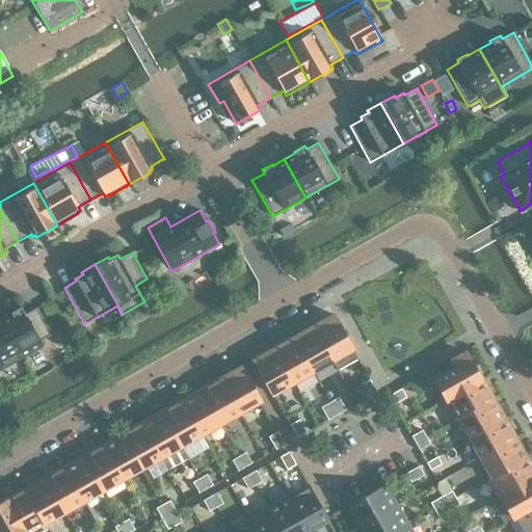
[(21,307),(10,313),(10,314),(0,319),(0,320),(22,358),(43,346),(41,341),(52,335),(36,308),(25,314),(21,307)]
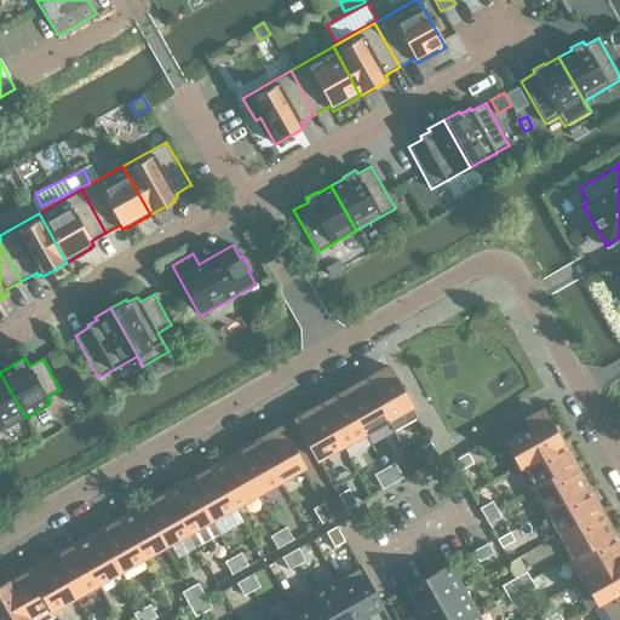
[(388,367),(363,380),(392,431),(417,418),(388,367)]
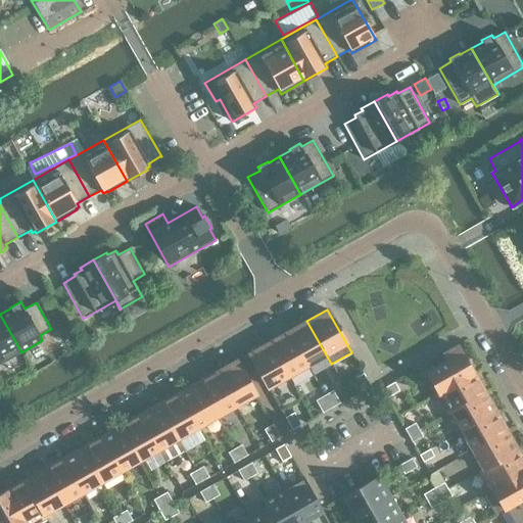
[(0,364),(21,352),(0,315),(0,364)]
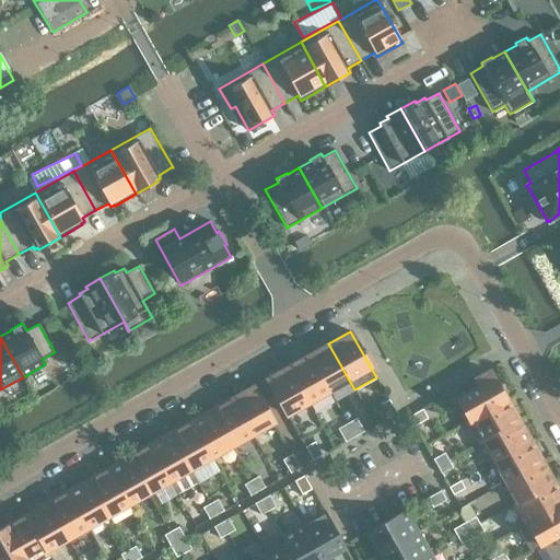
[(354,389),(328,343),(308,356),(328,392),(348,381),(353,389),(354,389)]
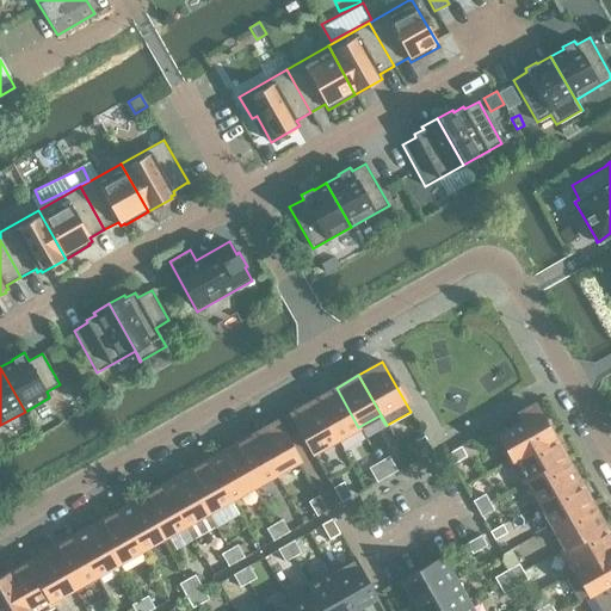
[(314,400),(337,440),(358,427),(337,388),(314,400)]
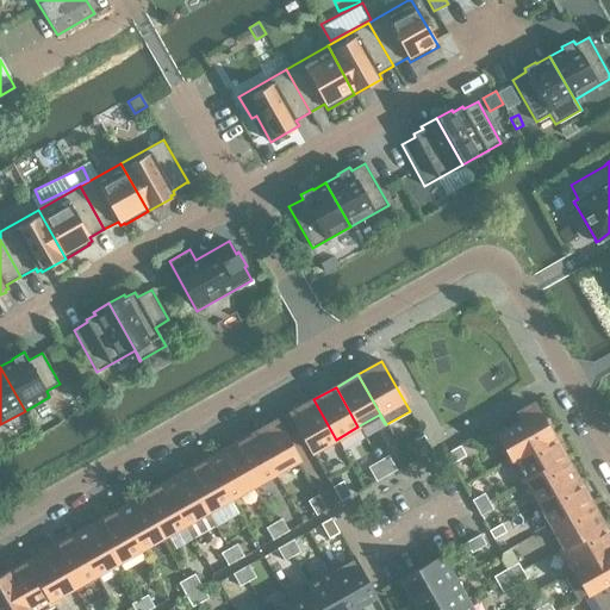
[(313,399),(290,412),(312,453),(336,440),(313,399)]
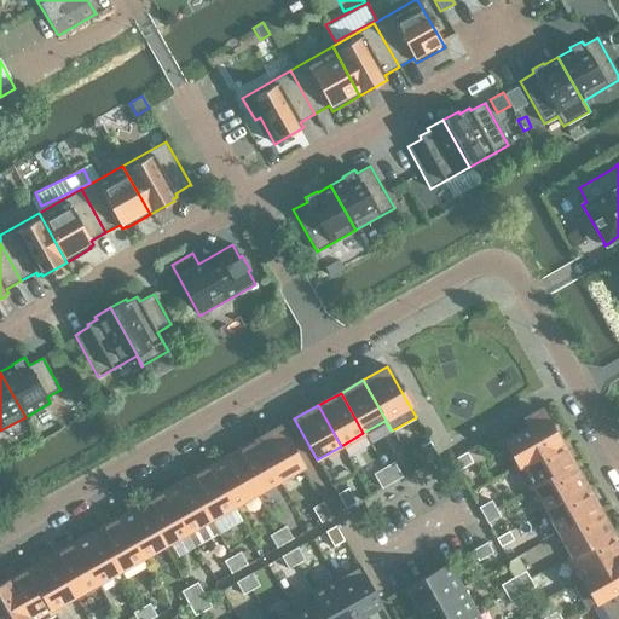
[(554,433),(541,410),(525,418),(530,428),(505,441),(519,464),(516,466),(516,467),(561,441),(555,433),(554,433)]
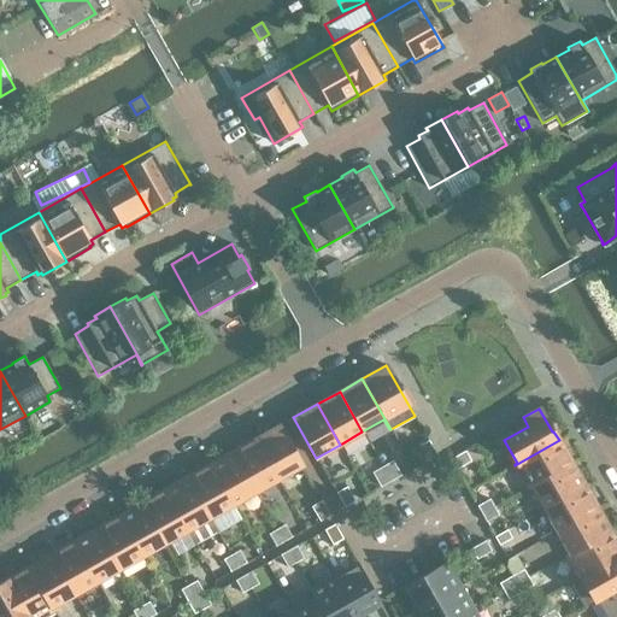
[(278,425),(256,439),(277,480),(301,465),(278,425)]
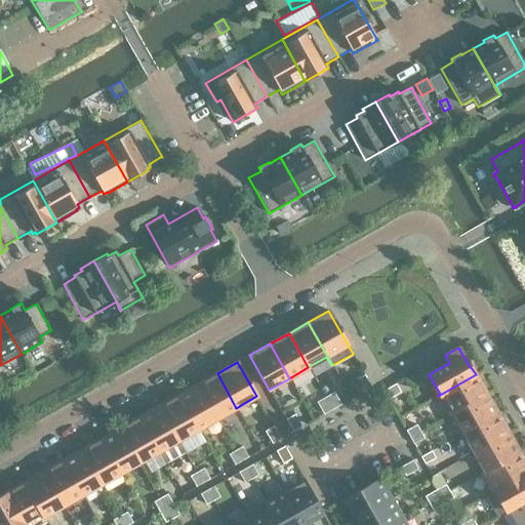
[(217,373),(198,385),(217,418),(236,408),(217,373)]
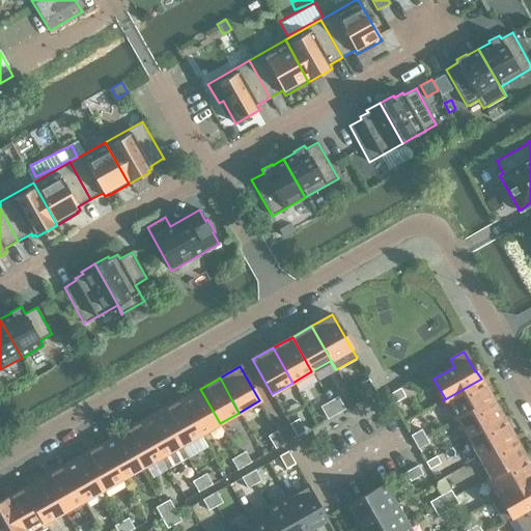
[(361,384),(368,396),(375,392),(368,379),(361,384)]
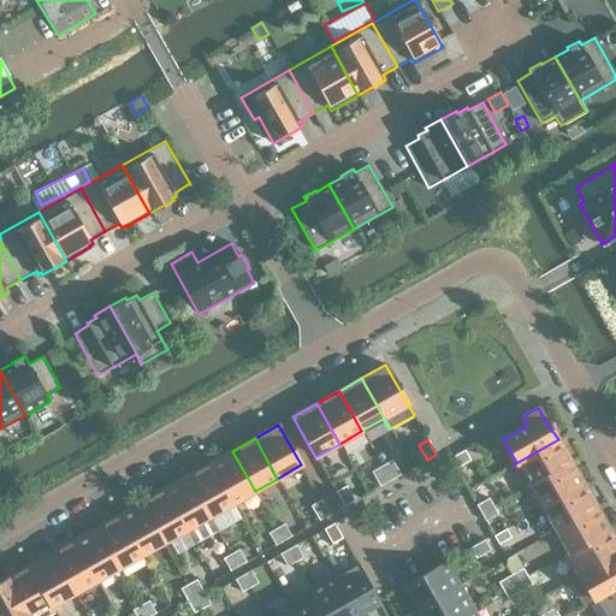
[(558,439),(514,465),(527,487),(570,462),(558,439)]
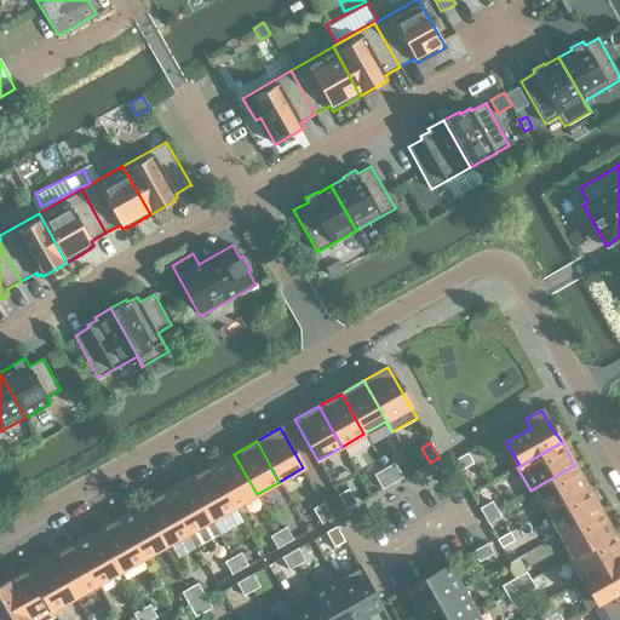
[(452,461),(458,472),(474,464),(468,453),(452,461)]
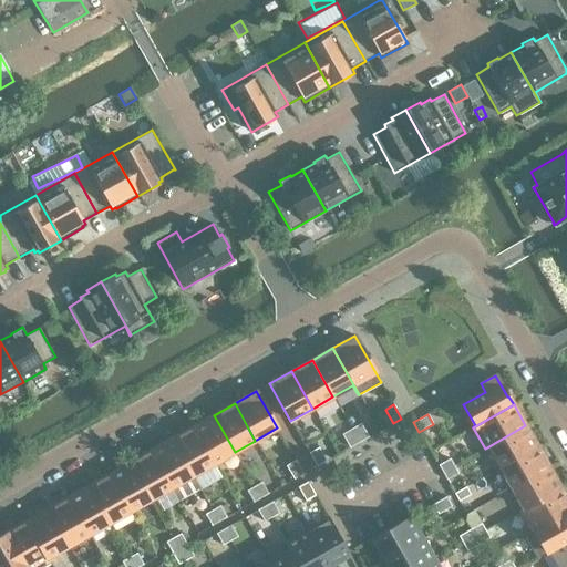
[(214,415),(193,428),(214,464),(235,452),(214,415)]
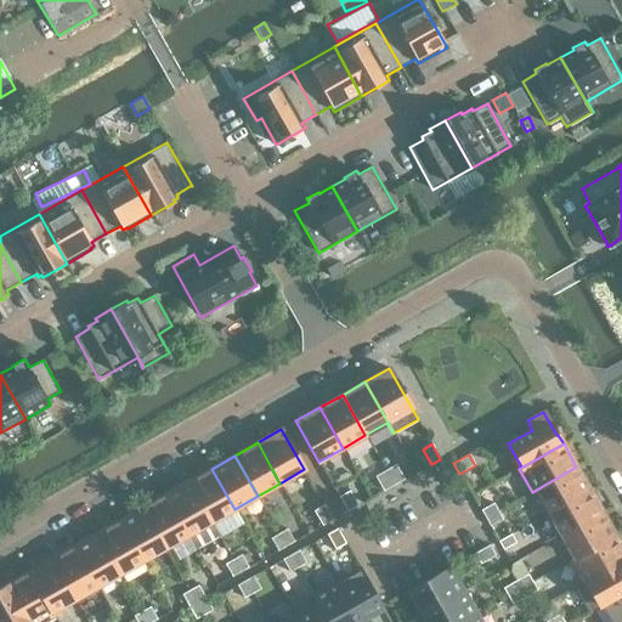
[(403,480),(397,467),(386,473),(394,485),(403,480)]
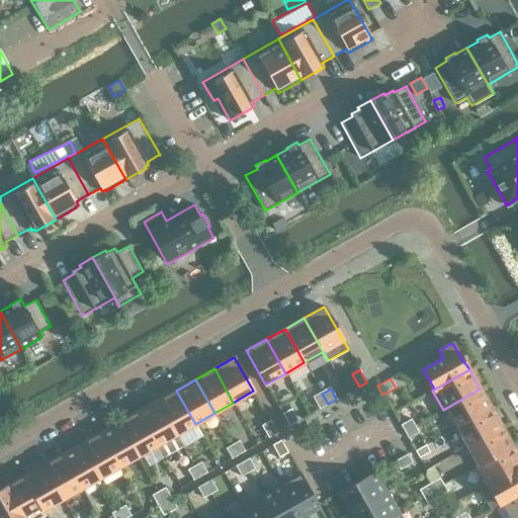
[(480,389),(443,410),(444,410),(446,409),(456,427),(491,408),(480,389)]
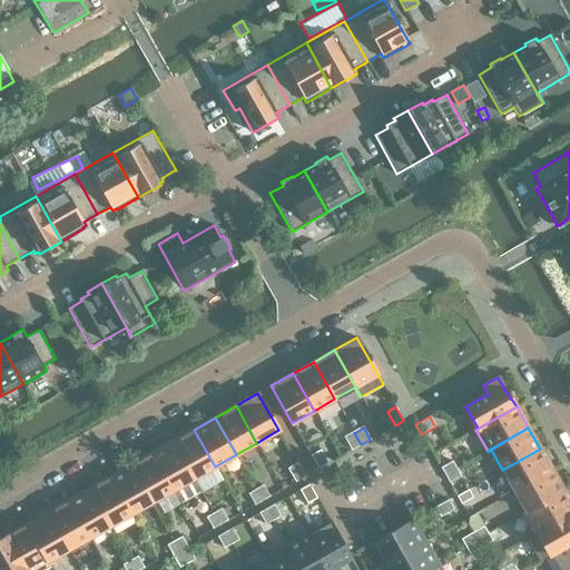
[(194,430),(173,441),(194,478),(215,467),(194,430)]
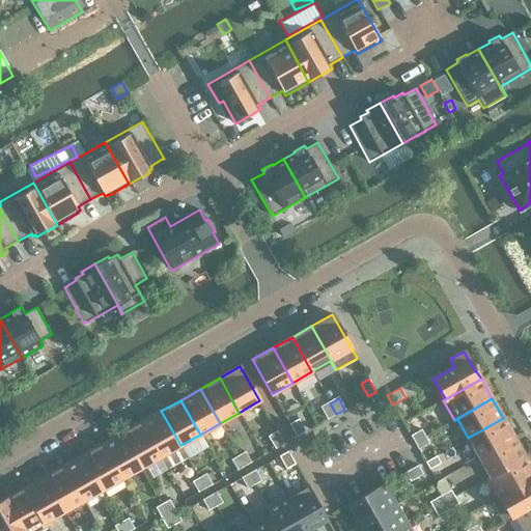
[(336,414),(330,403),(320,409),(327,419),(336,414)]
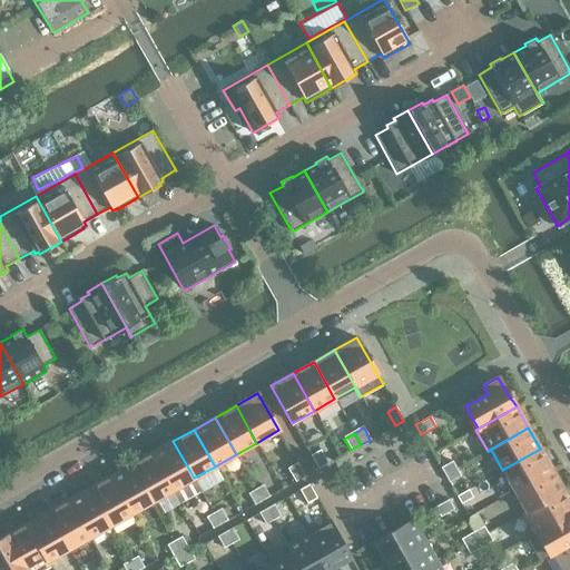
[(173,441),(151,453),(173,490),(194,478),(173,441)]
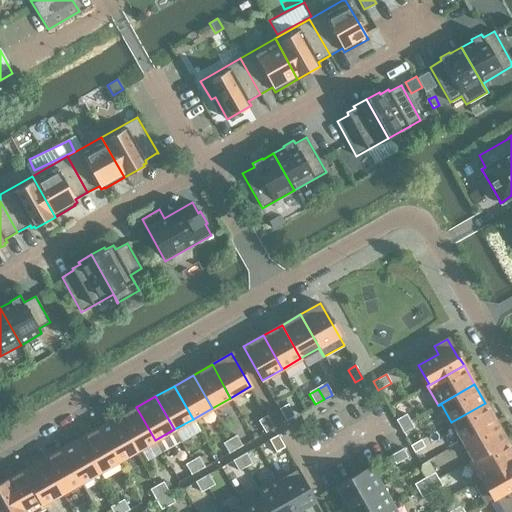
[(485,403),(451,422),(462,441),(495,422),(485,403)]
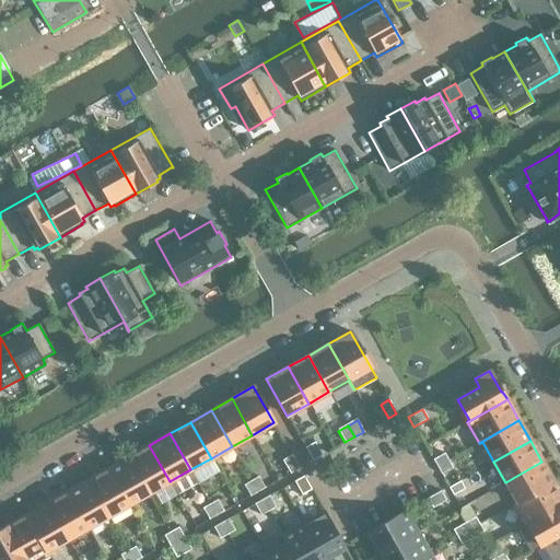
[(314,442),(305,447),(313,461),(322,455),(314,442)]
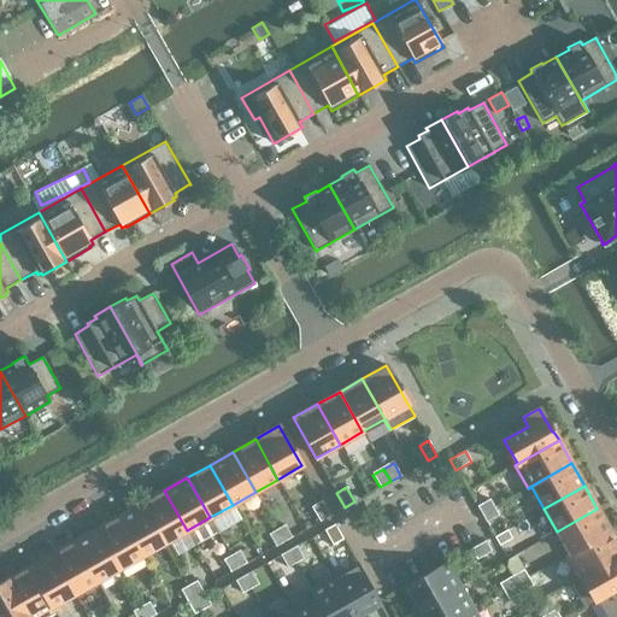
[(164,491),(142,503),(165,544),(187,530),(164,491)]
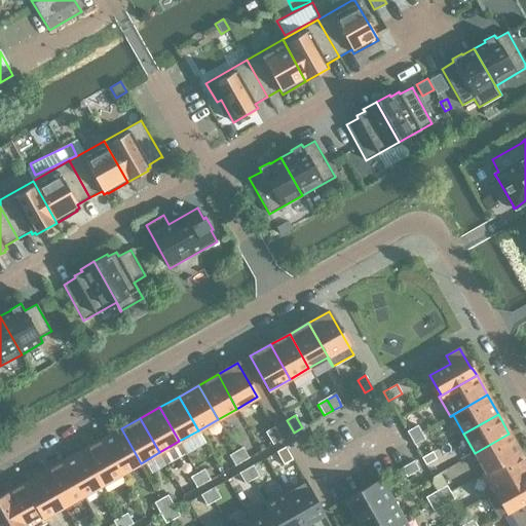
[(416,425),(406,431),(410,438),(420,433),(416,425)]
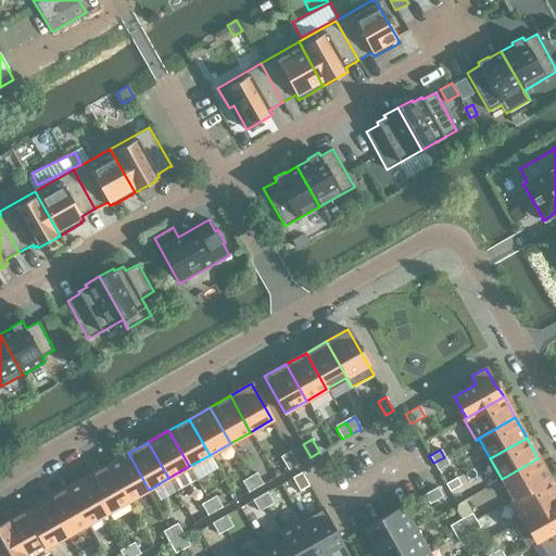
[(288,470),(298,465),(290,451),(280,456),(288,470)]
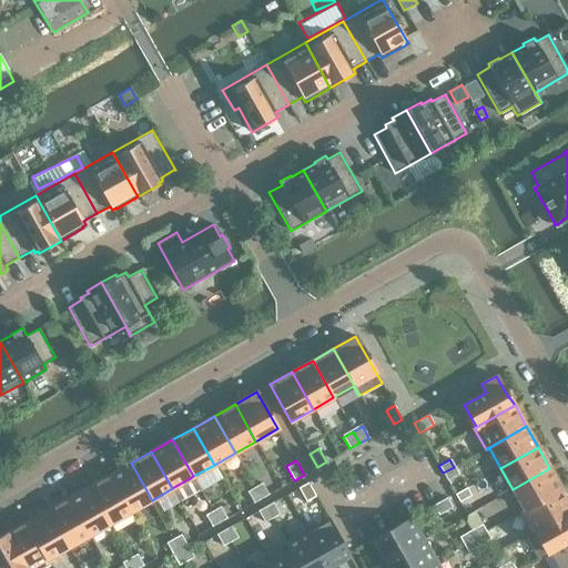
[(131,463),(110,475),(131,511),(152,500),(131,463)]
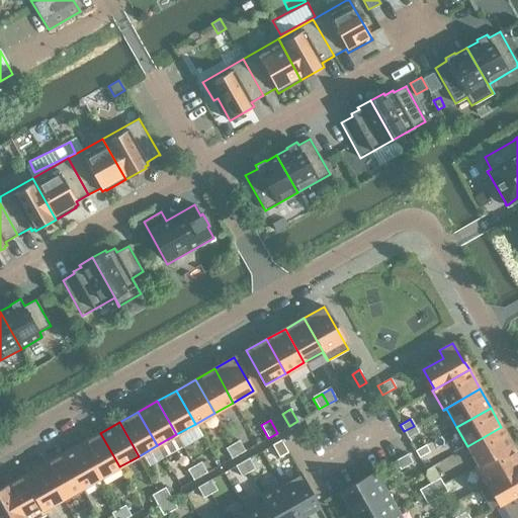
[(408,438),(418,433),(414,426),(404,431),(408,438)]
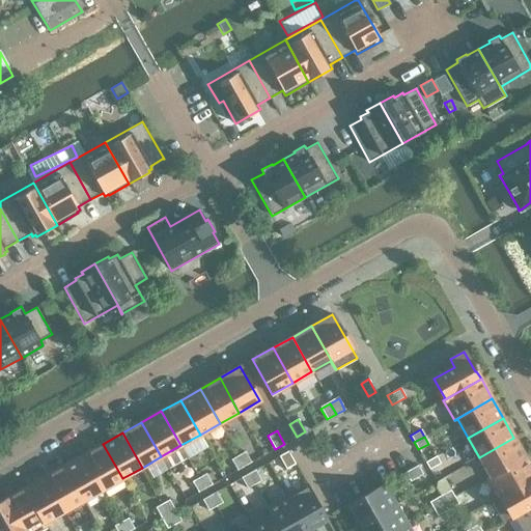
[(513,438),(479,457),(490,476),(487,477),(487,478),(525,456),(513,438)]
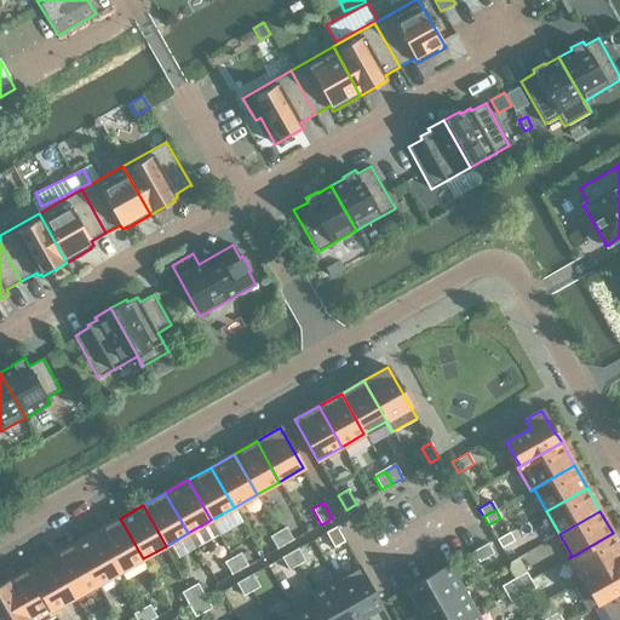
[(120,518),(97,532),(120,572),(143,558),(120,518)]
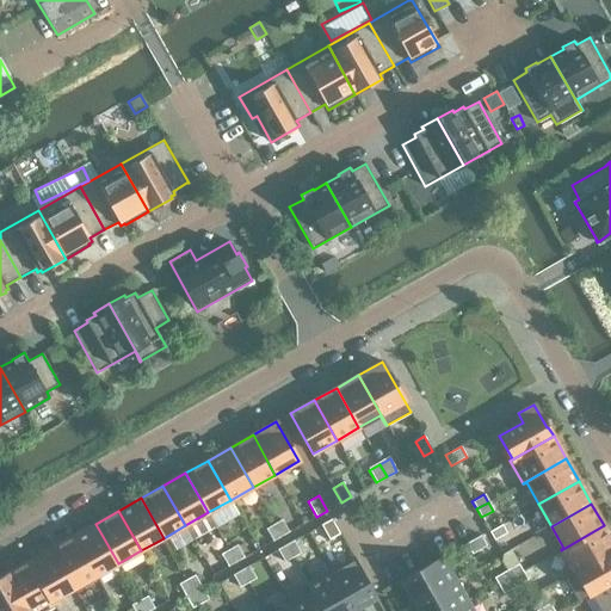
[(289,532),(282,519),(273,524),(281,537),(289,532)]
